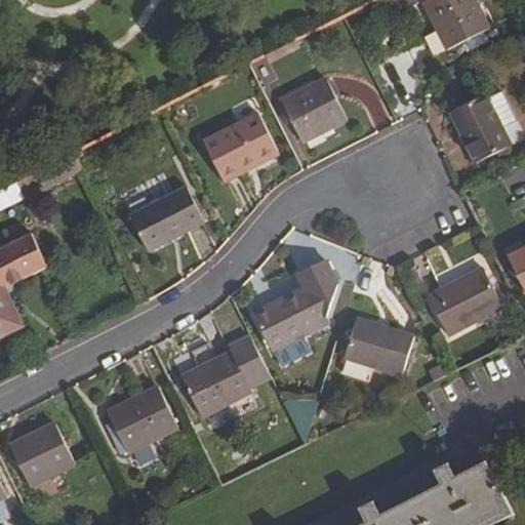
[(447,52),(490,30),(475,0),(431,0),(423,4),(447,52)]
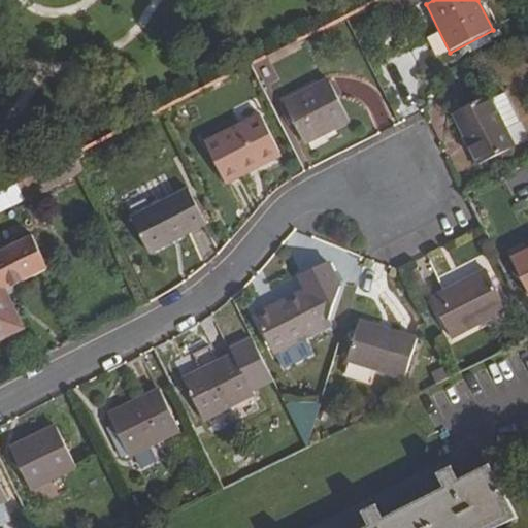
[(305,143),(350,121),(330,78),(285,103),(305,143)]
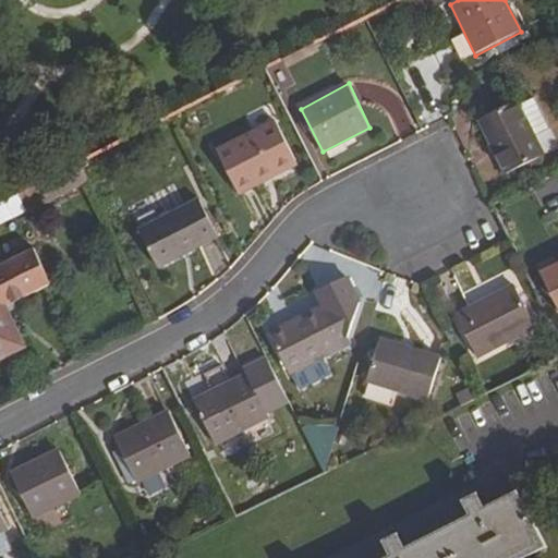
[(536,100),(520,108),(534,136),(549,130),(536,100)]
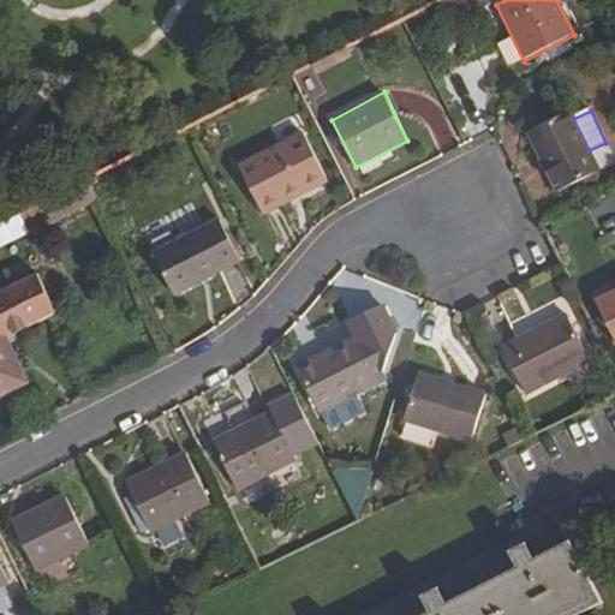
[(557,193),(598,172),(589,150),(573,119),(571,113),(527,133),(557,193)]
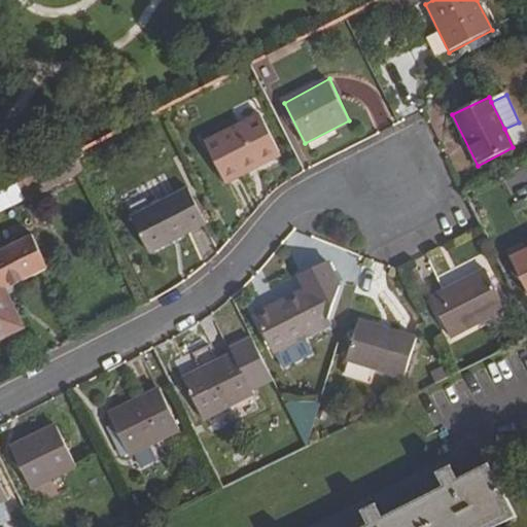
[(225,183),(281,154),(261,113),(205,142),(225,183)]
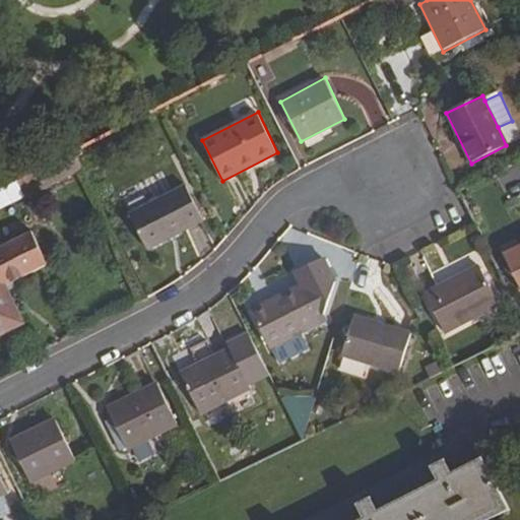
[(0,208),(24,197),(16,180),(0,187),(0,208)]
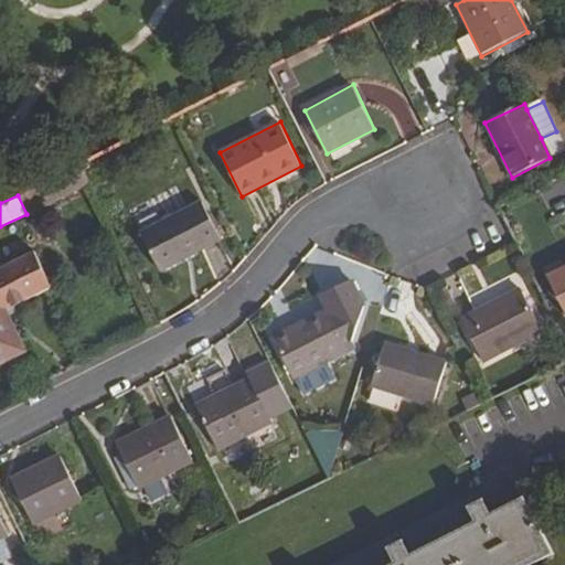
[(160,272),(222,240),(202,201),(140,233),(160,272)]
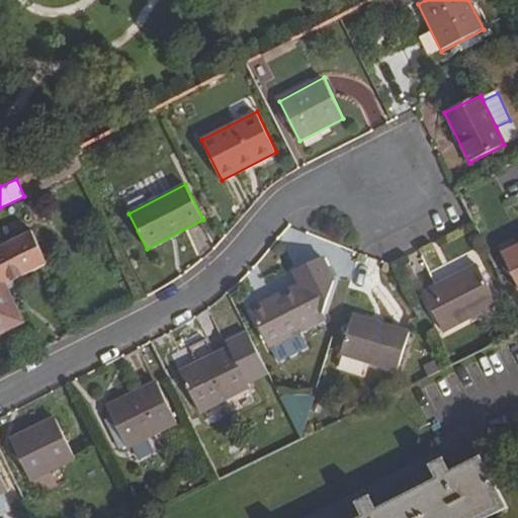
[(0,334),(23,323),(5,283),(48,262),(32,231),(0,246),(0,334)]
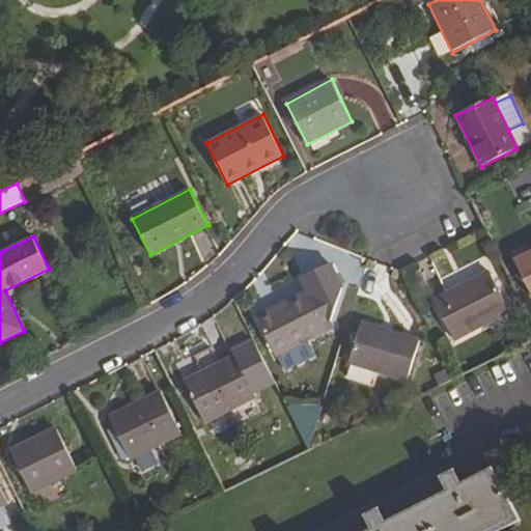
[(526,248),(510,256),(530,299),(530,254),(530,255),(526,248)]
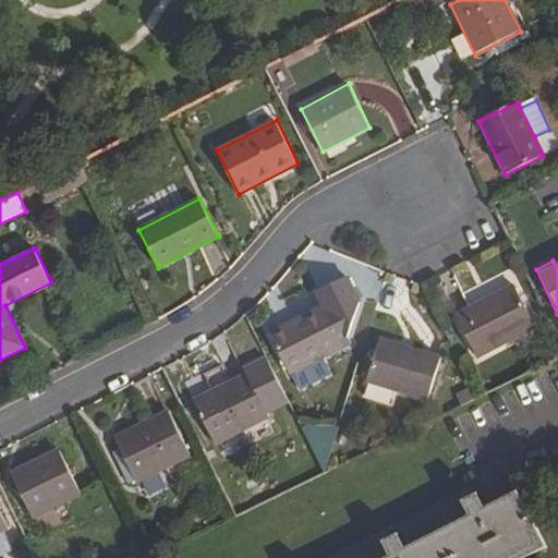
[(290,375),(346,347),(342,340),(360,301),(347,276),(317,291),(324,304),(269,332),(290,375)]
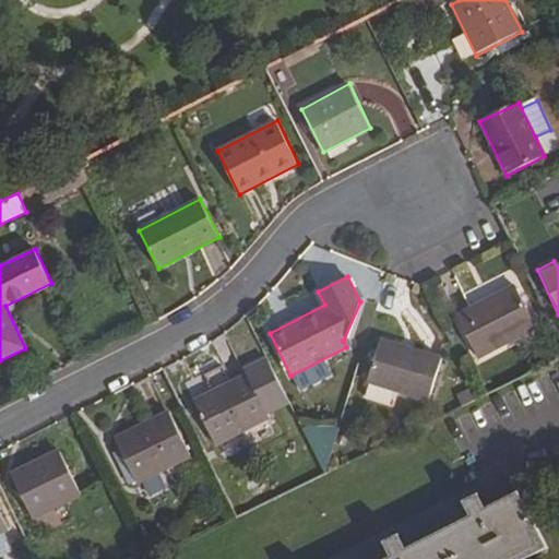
[(514,286),(456,317),(478,359),(536,329),(514,286)]
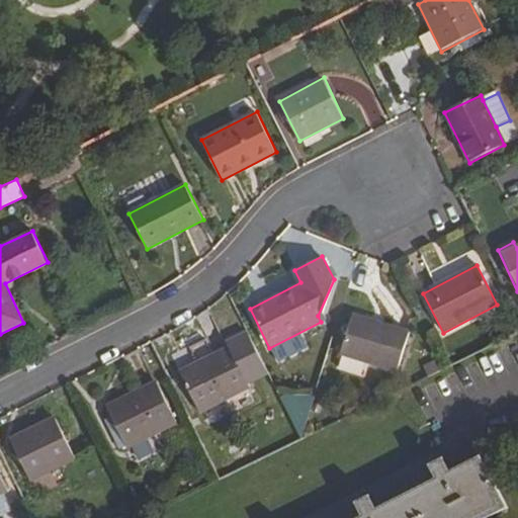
[(340,355),(397,372),(409,332),(353,315),(340,355)]
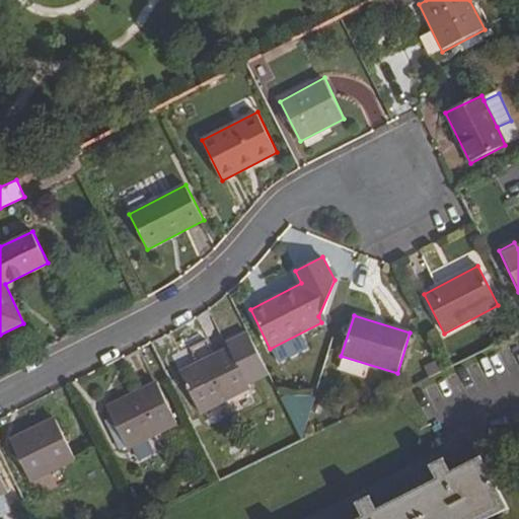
[(200,413),(250,388),(248,384),(269,374),(250,337),(248,332),(228,343),(230,347),(179,372),(200,413)]
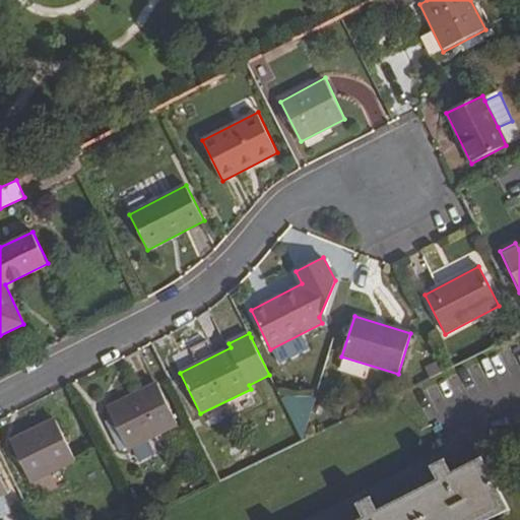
[(440,361),(425,369),(430,379),(444,372),(440,361)]
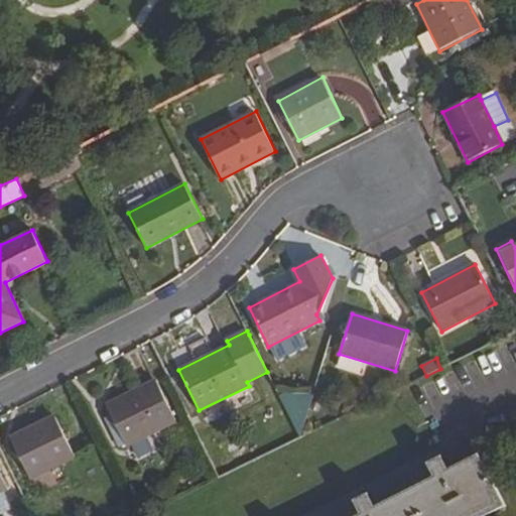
[(127,446),(176,422),(155,380),(106,404),(111,414),(105,417),(119,444),(125,442),(127,446)]
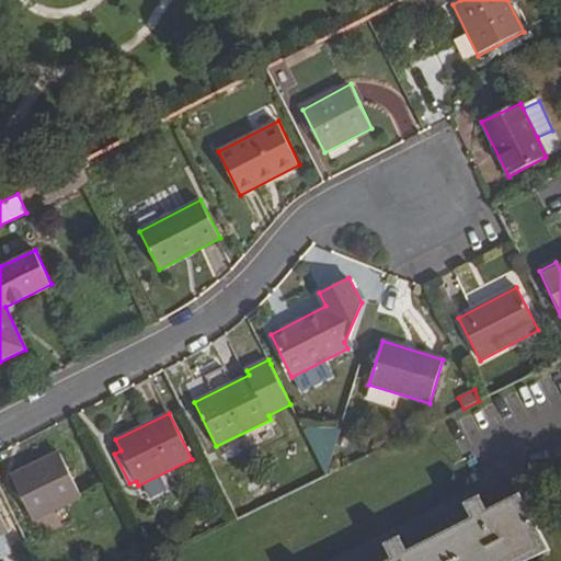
[(33,519),(81,496),(59,453),(11,476),(33,519)]
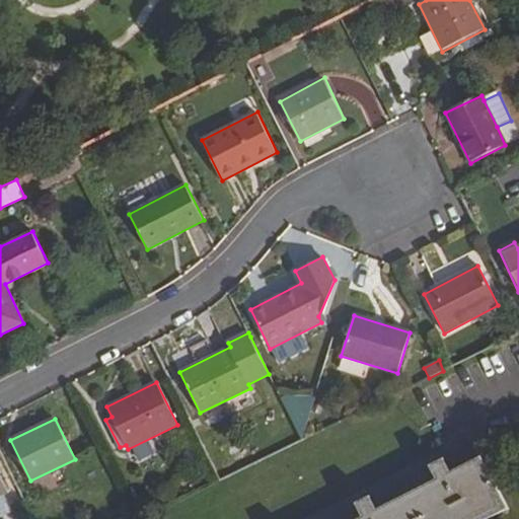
[(475,518),(506,504),(482,457),(468,464),(470,469),(373,518),(475,518)]
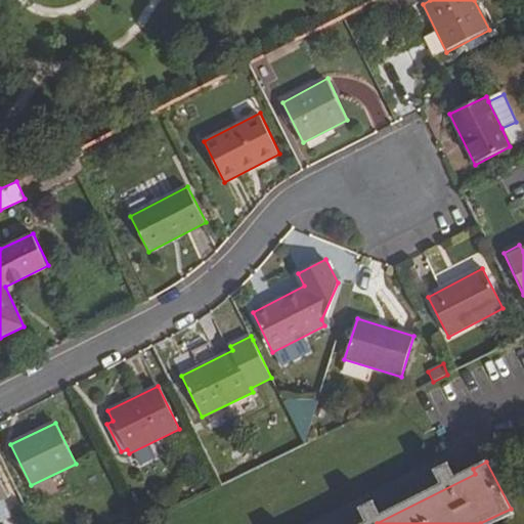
[(377,523),(475,474),(473,469),(455,477),(449,464),(436,471),(442,485),(381,515),(375,501),(360,509),(367,523),(364,523),(377,523)]
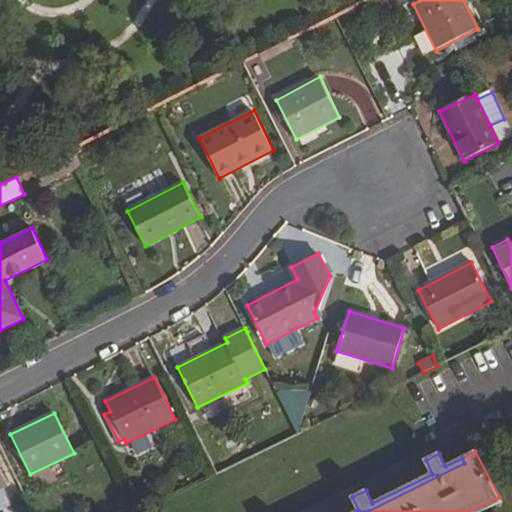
[(499,497),(469,511),(482,511),(502,502),(499,497)]
